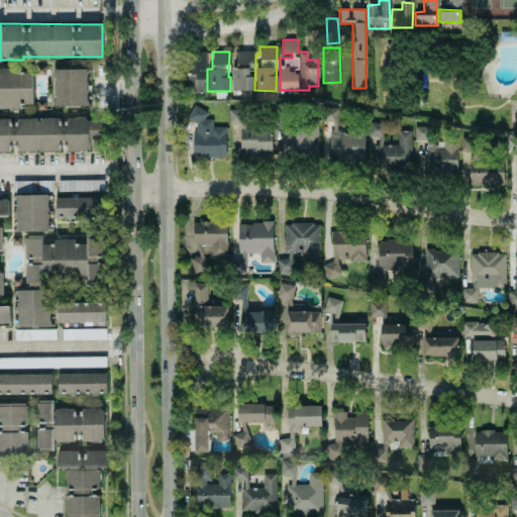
[(232,90),(254,90),(254,77),(252,77),(251,52),(236,52),(236,69),(231,69),(232,90)]
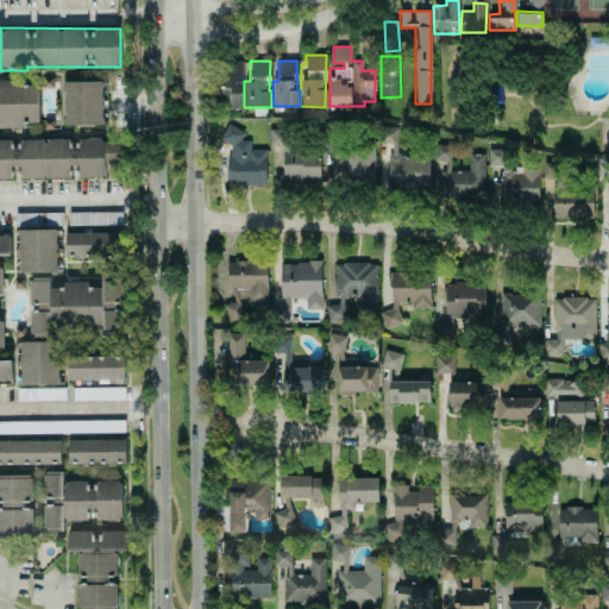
[(243,62),(223,62),(221,108),(243,108),(243,62)]
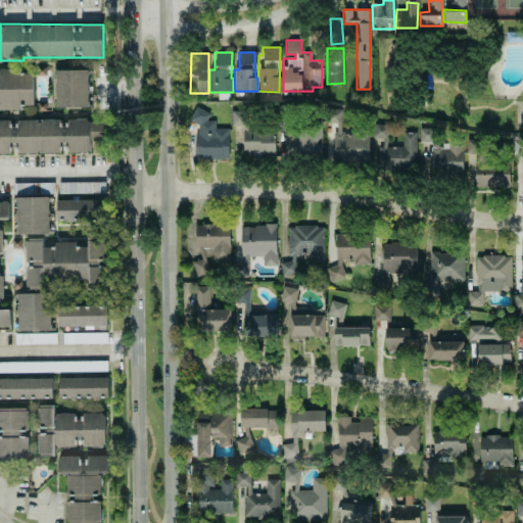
[(55,107),(90,107),(89,69),(54,69),(55,107)]
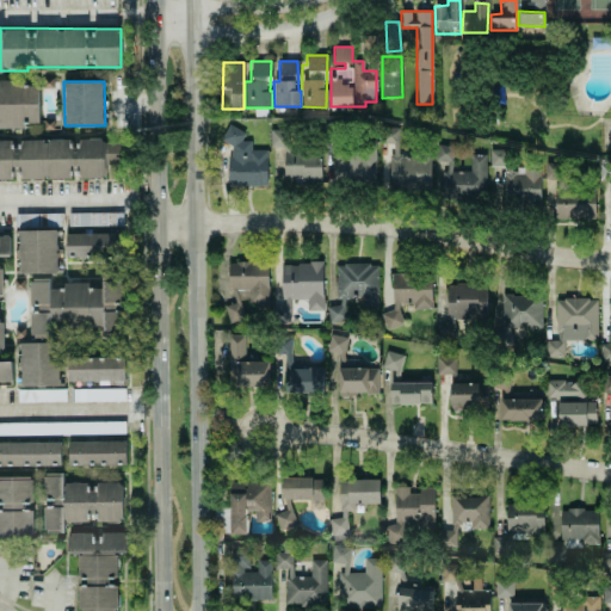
[(0,128),(25,129),(25,123),(39,123),(41,84),(0,82),(0,128)]
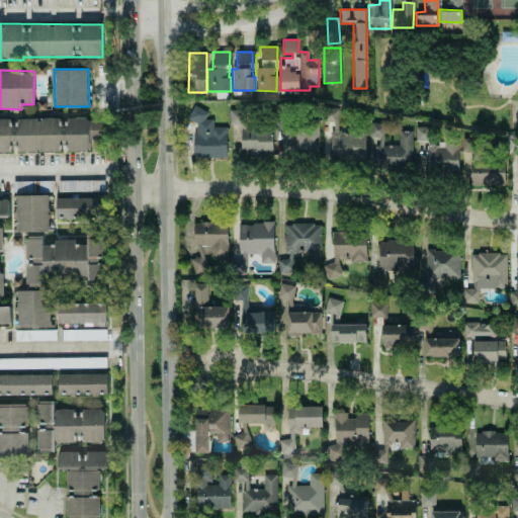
[(365,162),(365,124),(352,124),(352,132),(337,132),(337,107),(323,107),(323,121),(331,121),(331,161),(365,162)]
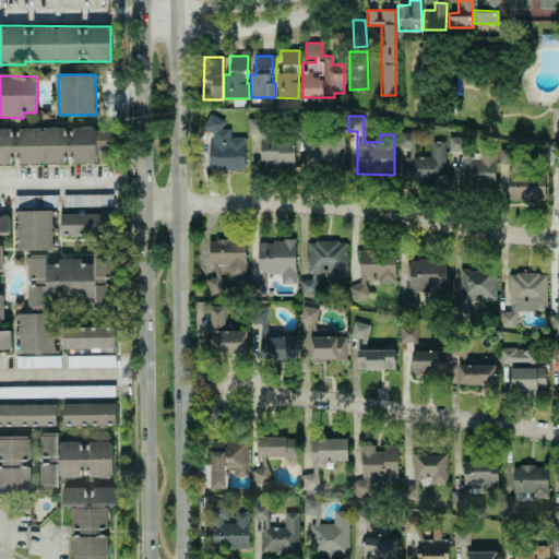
[(244,137),(229,138),(229,129),(223,129),(223,117),(205,117),(206,131),(209,131),(210,170),(245,169),(244,137)]
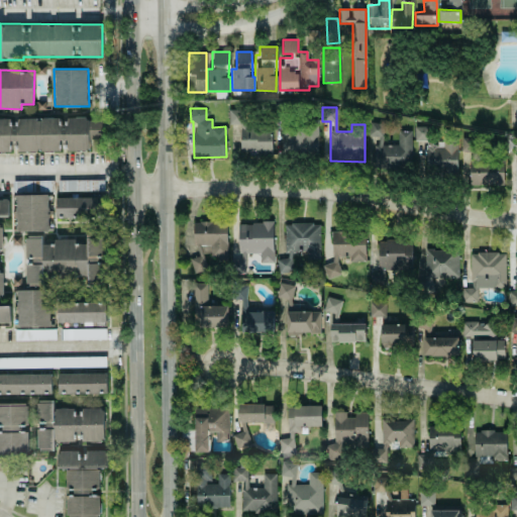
[(318,156),(317,120),(307,121),(307,126),(281,127),(282,157),(318,156)]
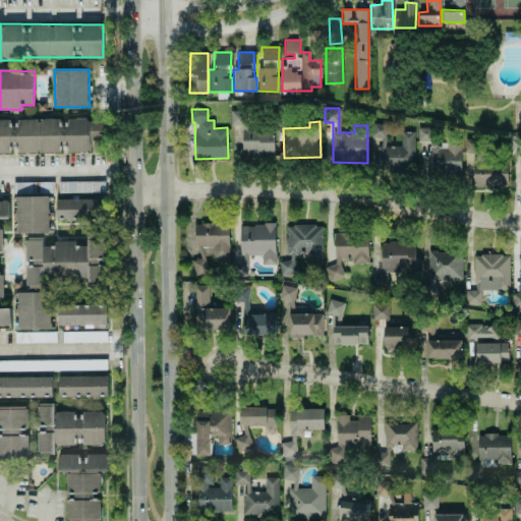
[(377,169),(414,169),(414,132),(400,131),(400,147),(387,147),(387,124),(372,124),(372,137),(377,137),(377,169)]
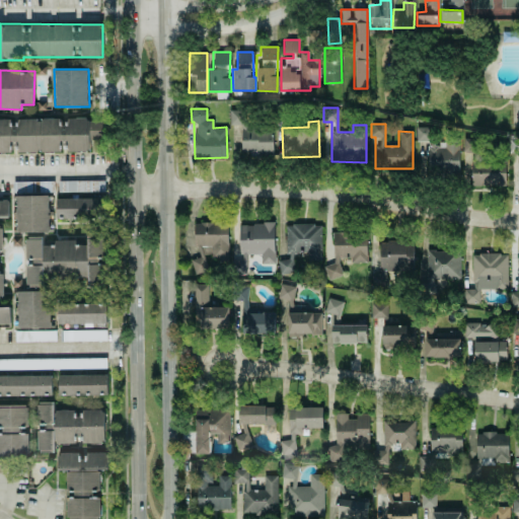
[(518,189),(518,135),(509,136),(509,153),(517,152),(517,189),(518,189)]
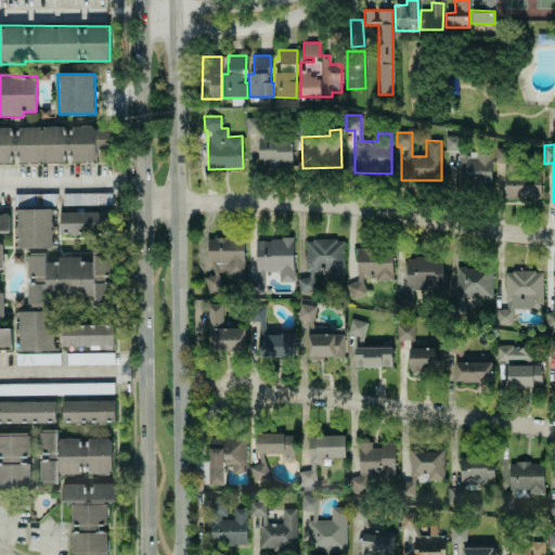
[(459,185),(491,186),(491,153),(459,153),(459,185)]
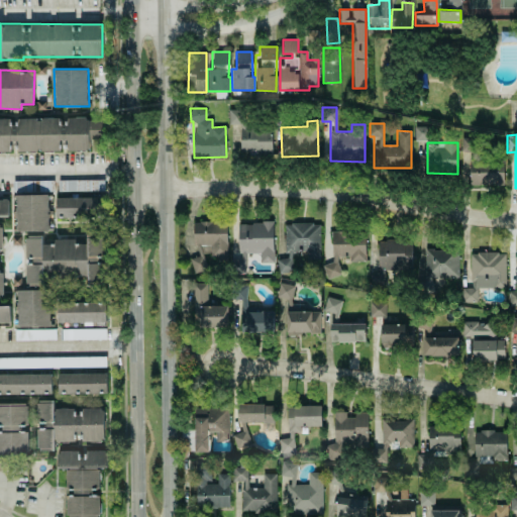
[(470,185),(503,186),(504,163),(470,162),(470,185)]
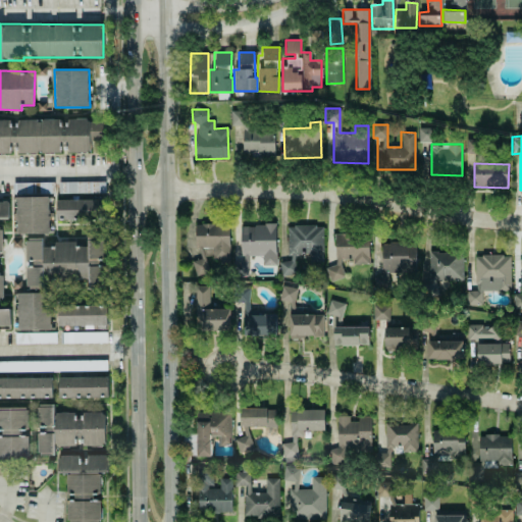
[(14,194),(35,193),(34,183),(13,184),(14,194)]
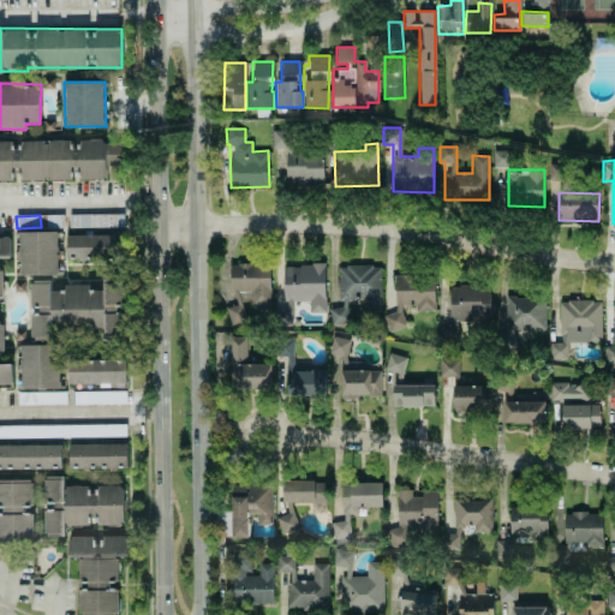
[(19,275),(59,275),(58,231),(19,232),(19,275)]
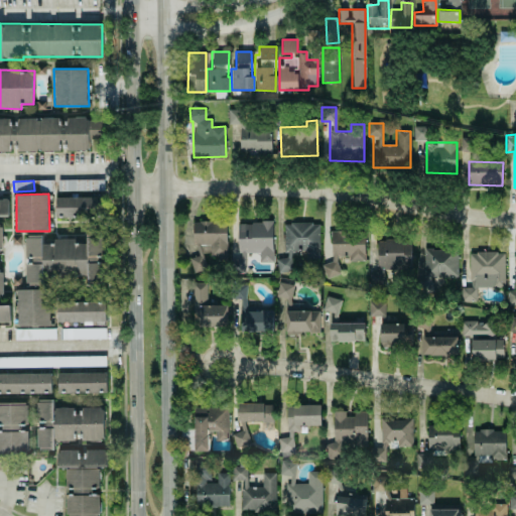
[(103,198),(55,197),(55,217),(103,217),(103,198)]
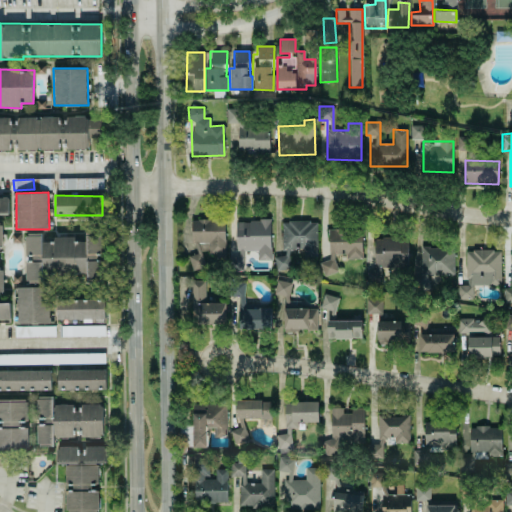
[(0,322),(10,322),(10,303),(2,303),(1,270),(0,269),(0,246),(2,247),(2,226),(0,225),(0,214),(9,214),(9,197),(0,197),(0,322)]
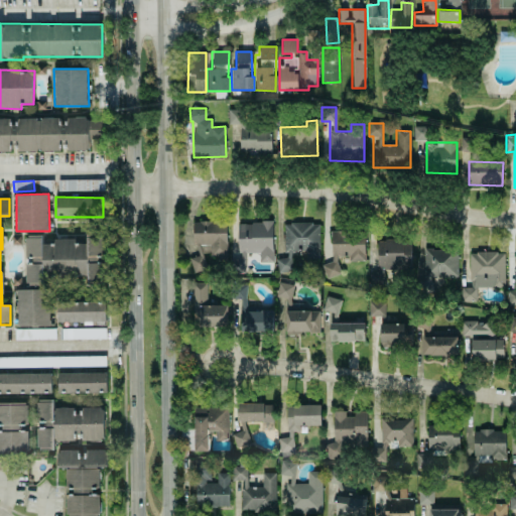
[(226,221),(194,221),(194,256),(191,256),(191,271),(205,271),(205,254),(217,254),(217,260),(227,260),(226,221)]
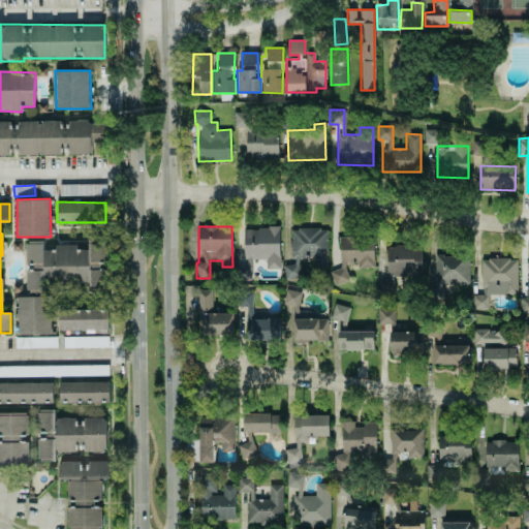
[(251,279),(251,259),(265,258),(266,269),(280,269),(279,227),(243,228),(244,266),(236,266),(237,279),(251,279)]
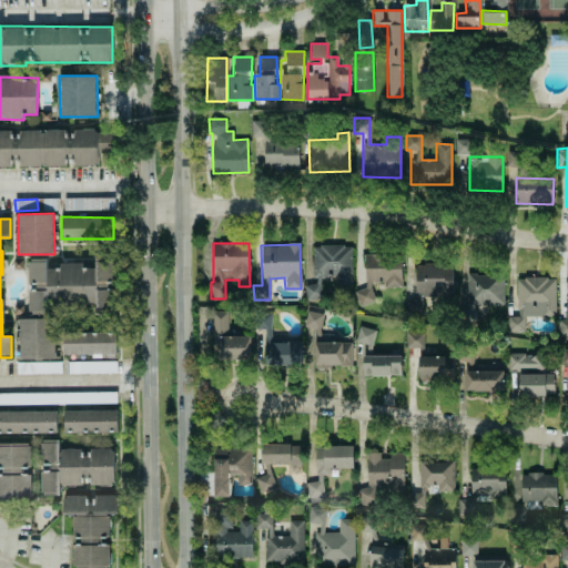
[(312,246),(313,288),(305,288),(306,300),(321,298),(321,277),(336,276),(336,284),(352,284),(351,245),(312,246)]
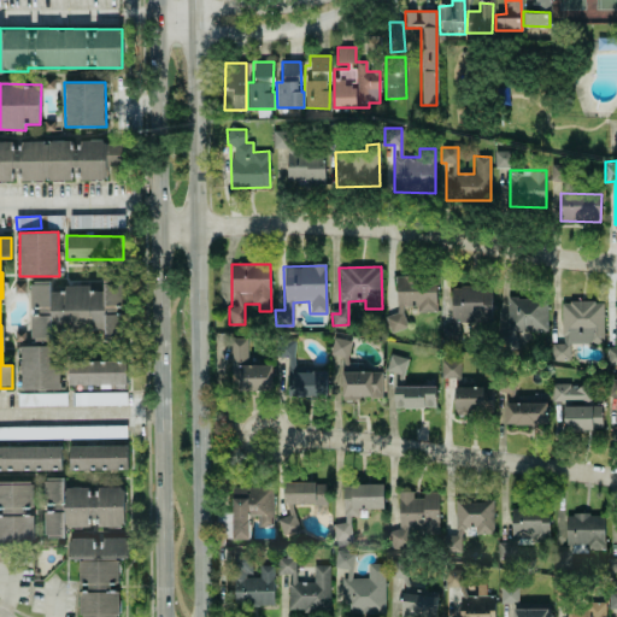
[(436,311),(435,275),(395,276),(395,315),(387,315),(387,330),(404,330),(404,307),(416,307),(416,312),(436,311)]
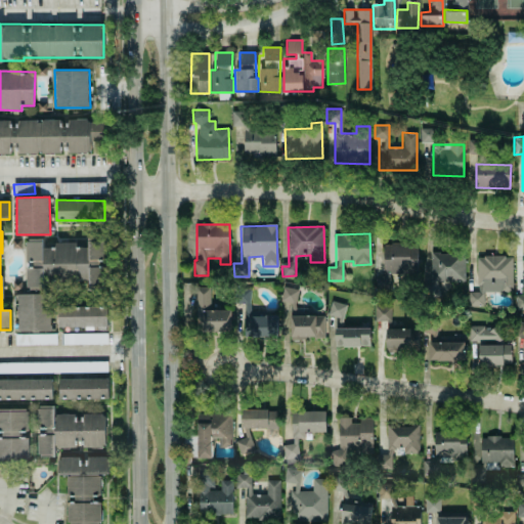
[(110,289),(107,238),(88,239),(88,247),(76,248),(76,242),(54,243),(55,248),(44,248),(43,241),(25,242),(27,290),(43,289),(43,282),(69,281),(88,280),(88,290),(110,289)]
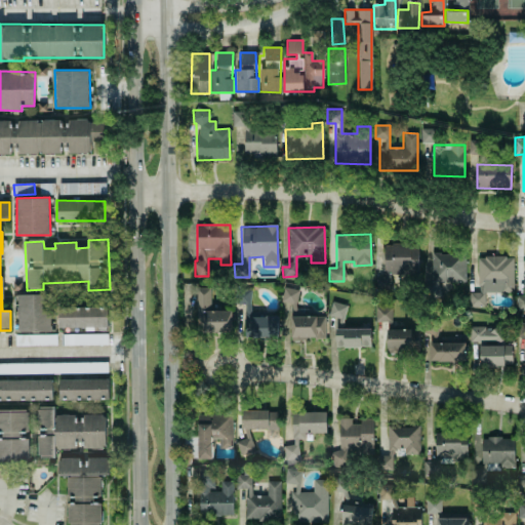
[(417,243),(382,244),(384,274),(418,273),(417,243)]
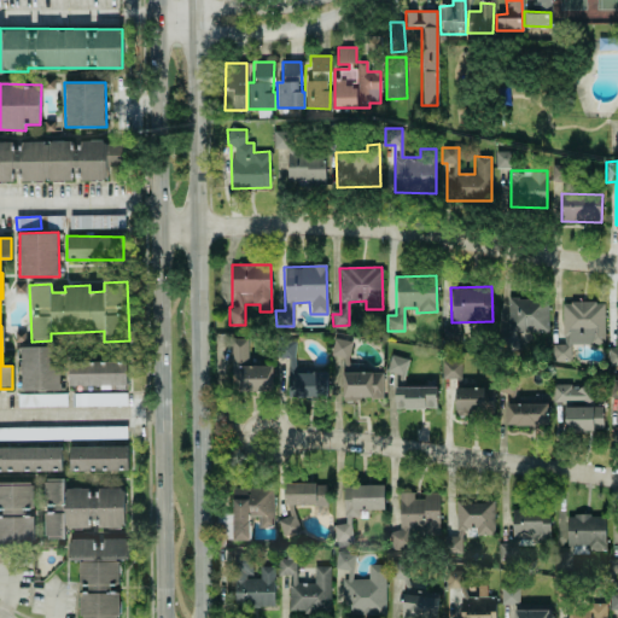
[(548,298),(508,298),(507,331),(502,331),(502,350),(517,350),(517,332),(547,332),(548,298)]
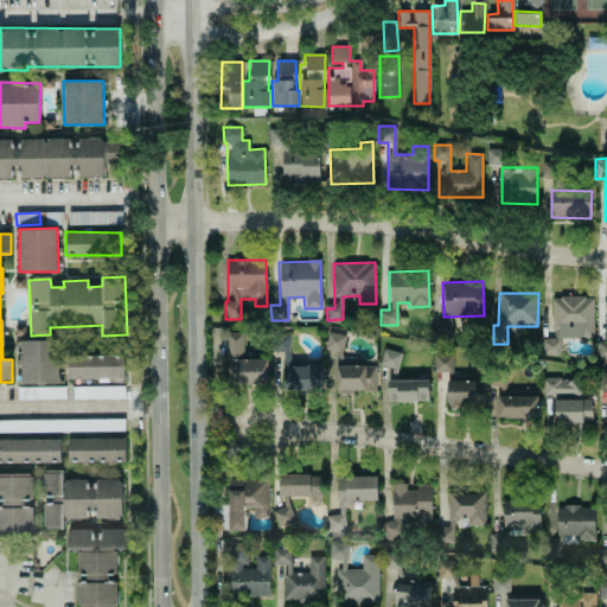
[(551,338),(542,338),(542,355),(560,355),(560,338),(593,338),(593,296),(551,296),(551,338)]
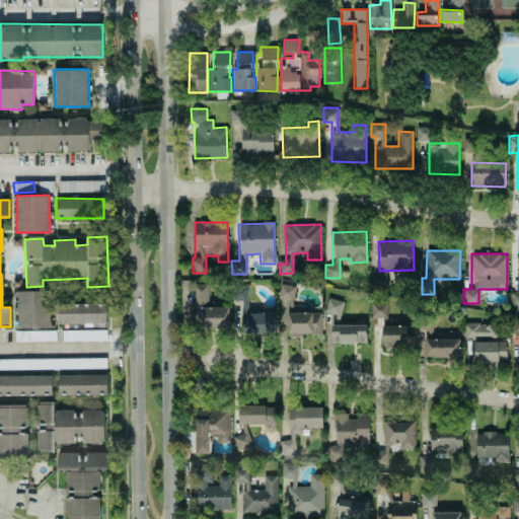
[(228,306),(209,307),(208,284),(194,284),(194,328),(229,328),(228,306)]
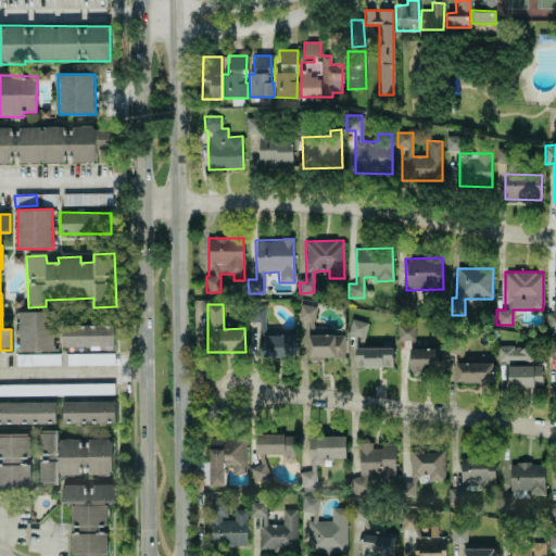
[(53,312),(17,312),(19,351),(53,351),(53,312)]
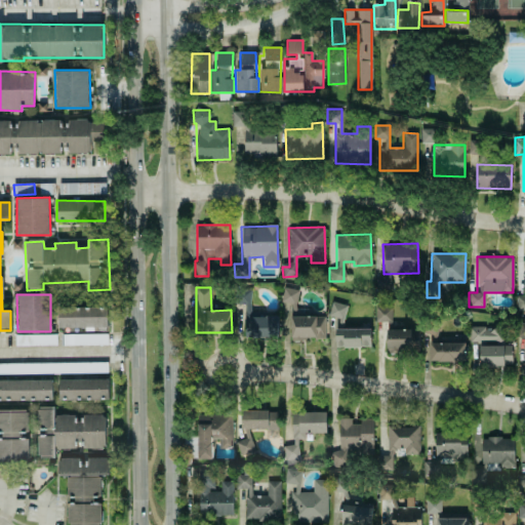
[(328,316),(344,319),(347,305),(332,300),(328,316)]
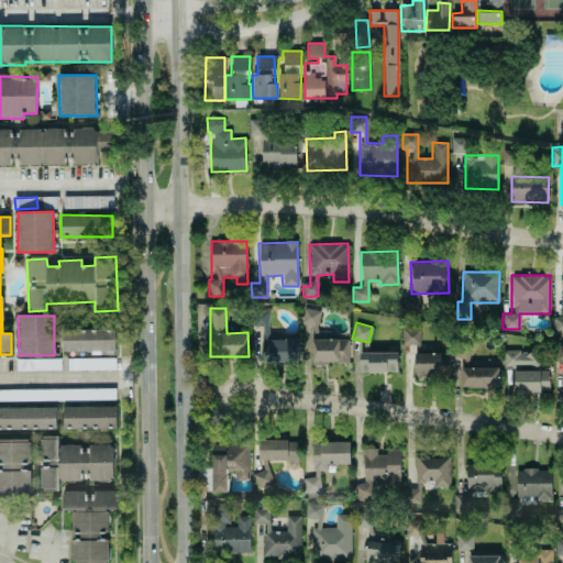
[(114,328),(62,329),(62,352),(114,351),(114,328)]
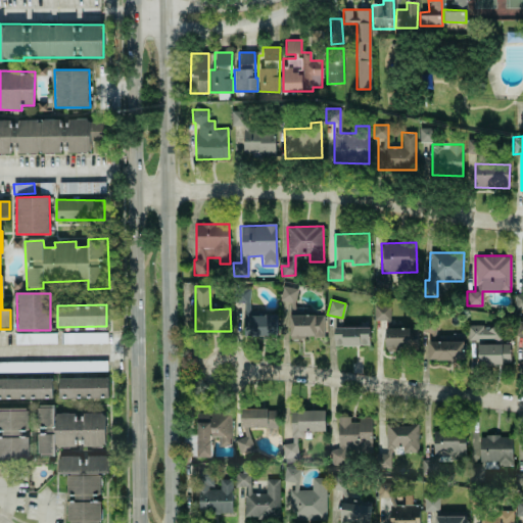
[(390,321),(390,306),(374,305),(374,320),(390,321)]
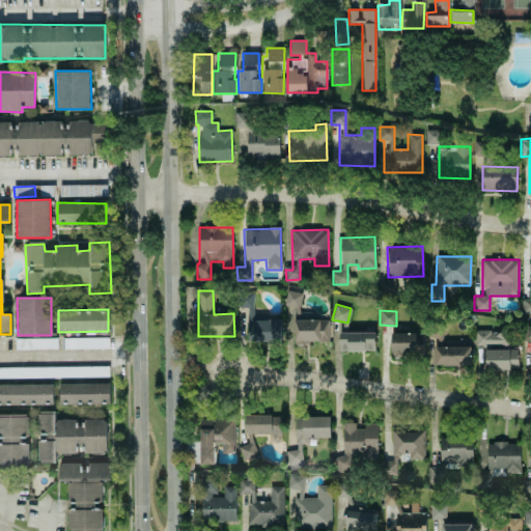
[(328,343),(329,319),(294,318),(292,342),(328,343)]
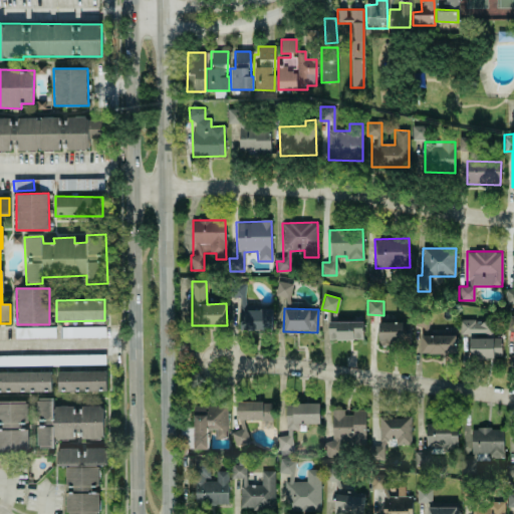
[(239,330),(272,331),(273,310),(240,309),(239,330)]
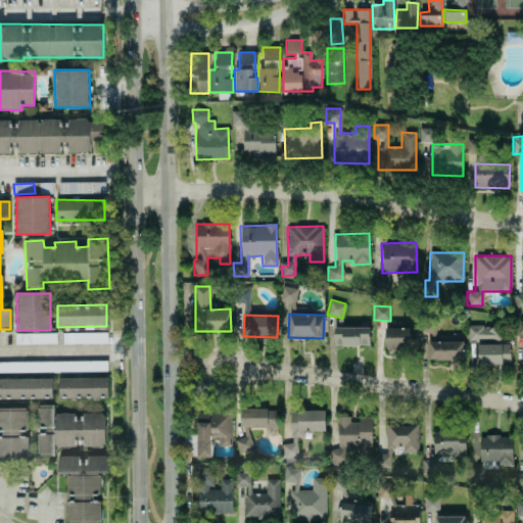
[(477,341),(477,365),(510,365),(510,327),(467,326),(467,341),(477,341)]
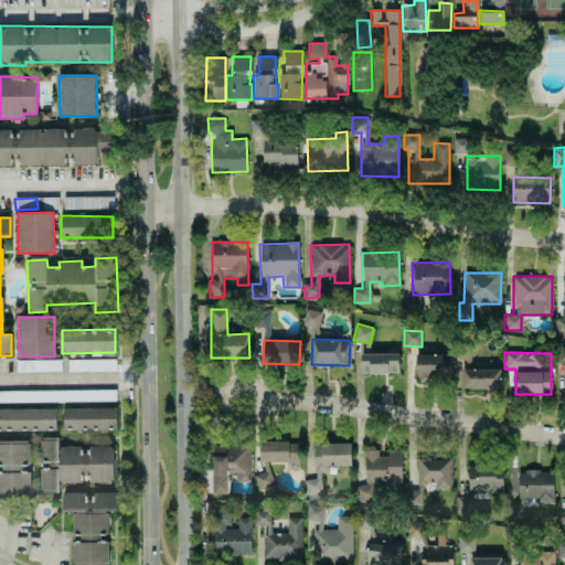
[(360,354),(361,374),(400,373),(398,353),(360,354)]
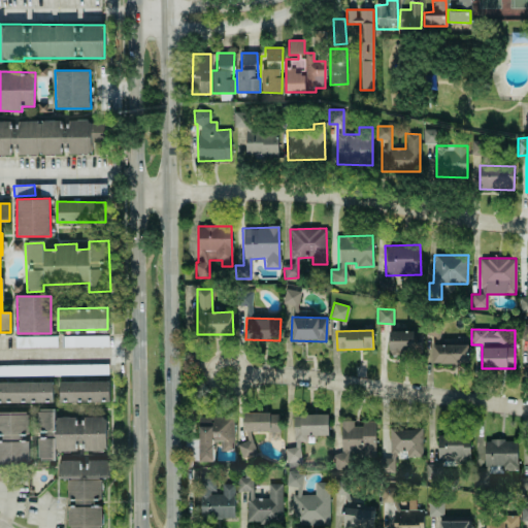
[(421,331),(388,332),(389,355),(422,354),(421,331)]
